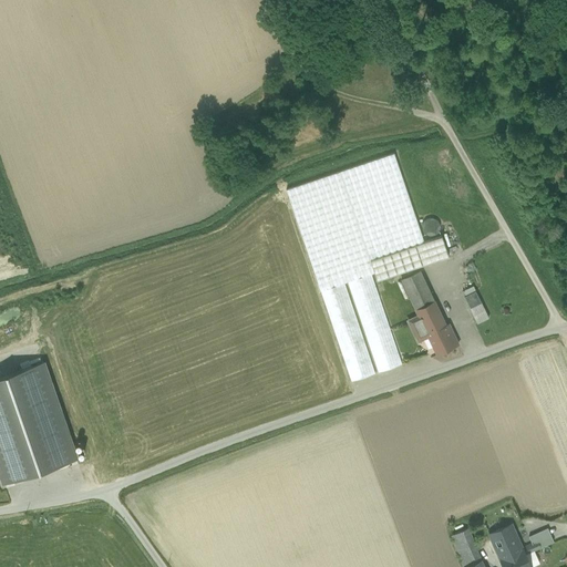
[(394,153),(340,172),(370,260),(424,243),(394,153)]
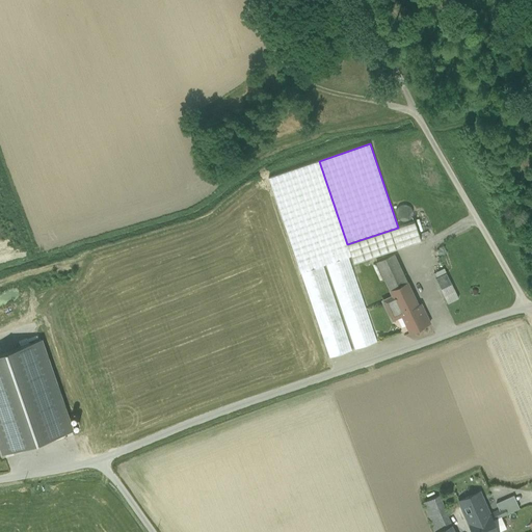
[(319,161),(268,179),(300,273),(323,265),(326,264),(348,257),(351,256),(347,244),(319,161)]
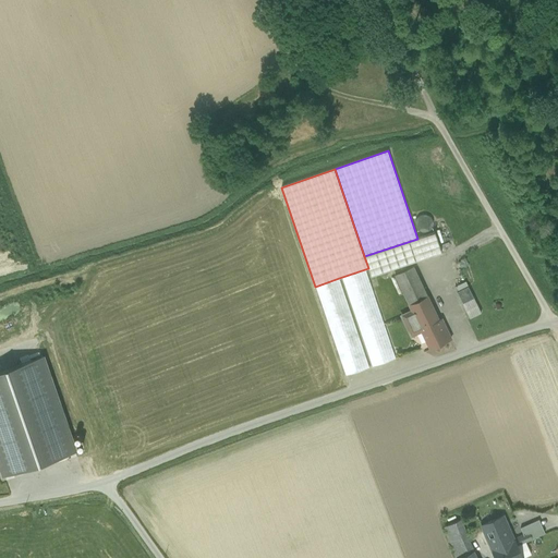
[(417,239),(364,256),(368,268),(371,277),(441,253),(435,232),(417,239)]
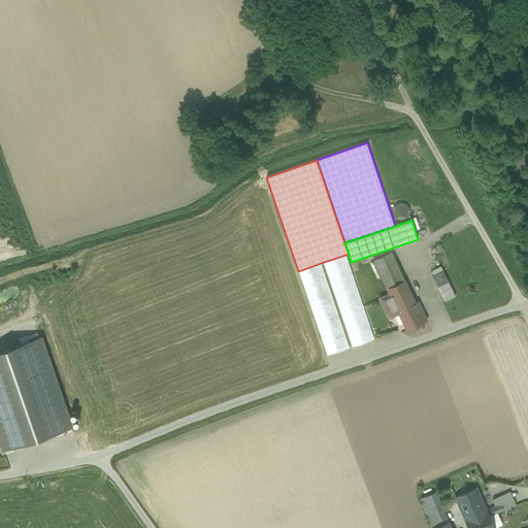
[(391,252),(373,260),(387,288),(404,279),(391,252)]
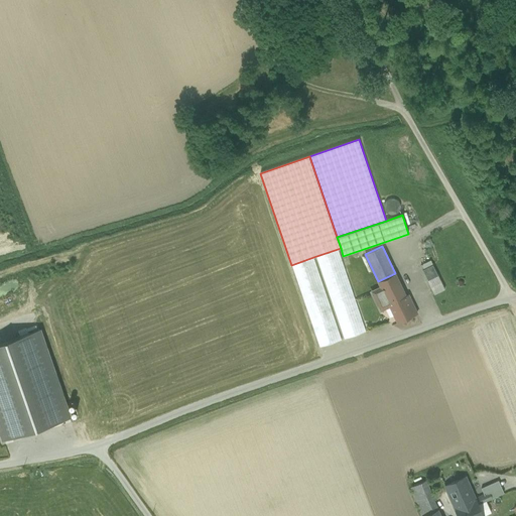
[(338,249),(316,256),(344,340),(367,332),(338,249)]
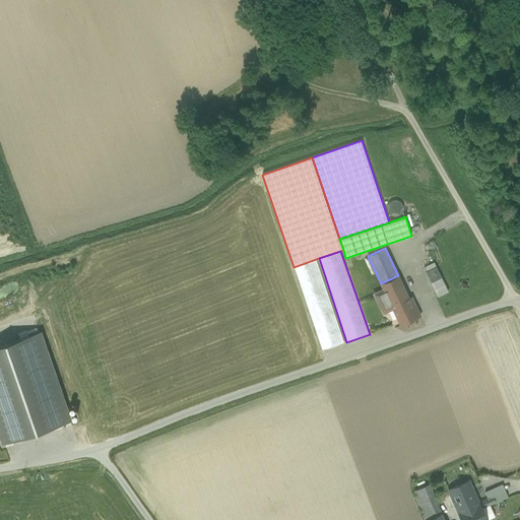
[(344,343),(316,259),(294,267),(322,350),(344,343)]
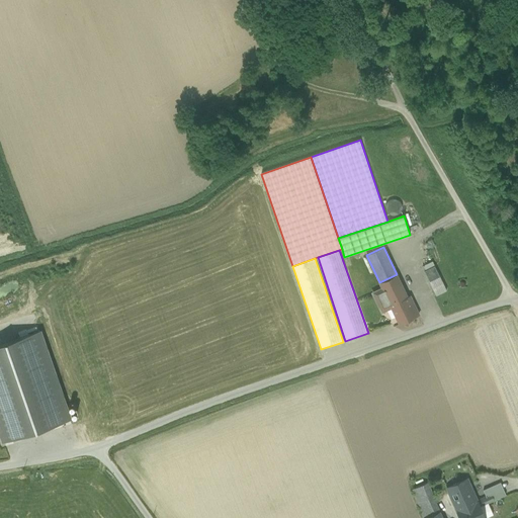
[(434,266),(424,271),(429,281),(440,276),(434,266)]
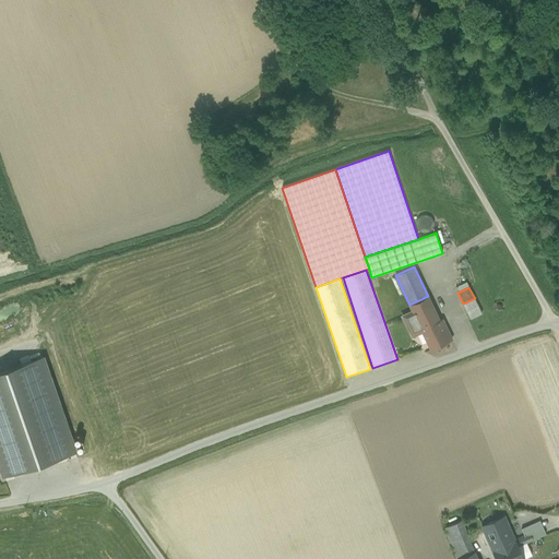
[(428,296),(409,305),(413,311),(403,317),(412,334),(421,330),(431,349),(452,340),(444,324),(442,325),(428,296)]
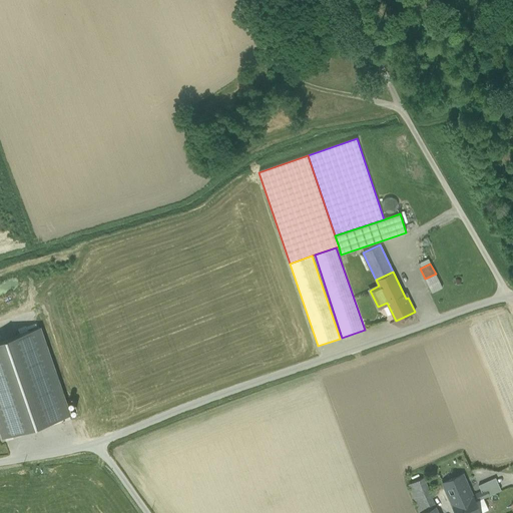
[(439,281),(436,274),(425,279),(429,286),(439,281)]
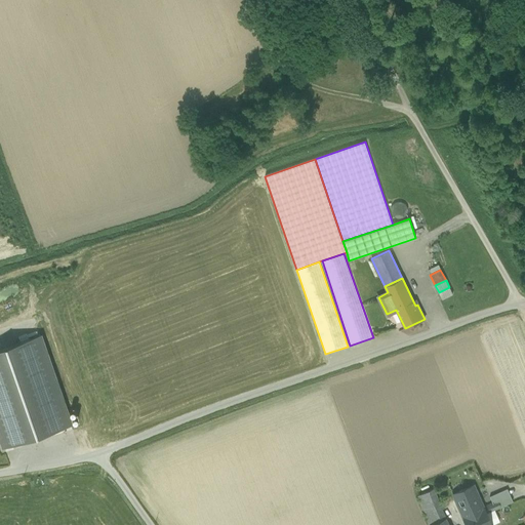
[(454,296),(449,287),(439,292),(443,301),(454,296)]
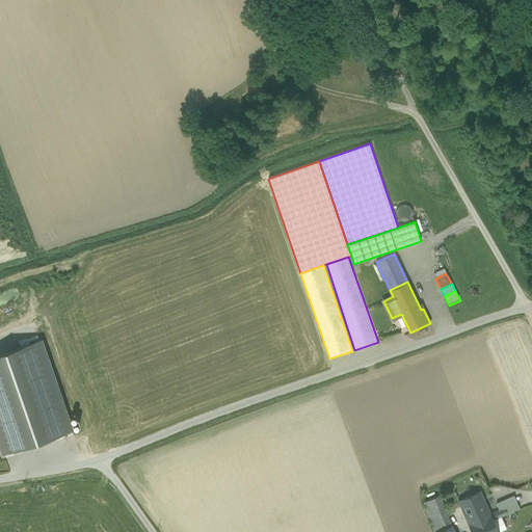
[(69,430),(40,345),(0,358),(0,441),(4,452),(69,430)]
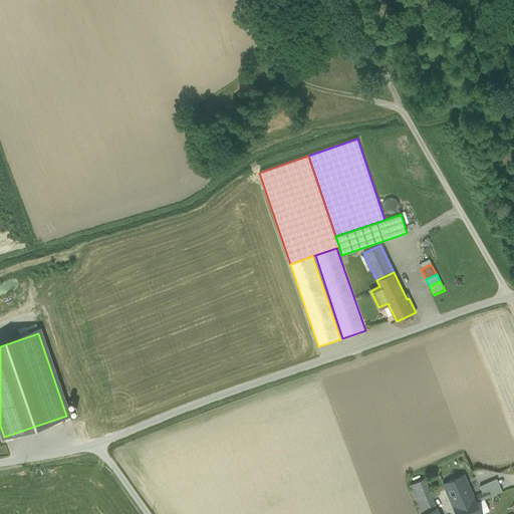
[(465,478),(446,486),(455,508),(475,500),(474,498),(465,478)]
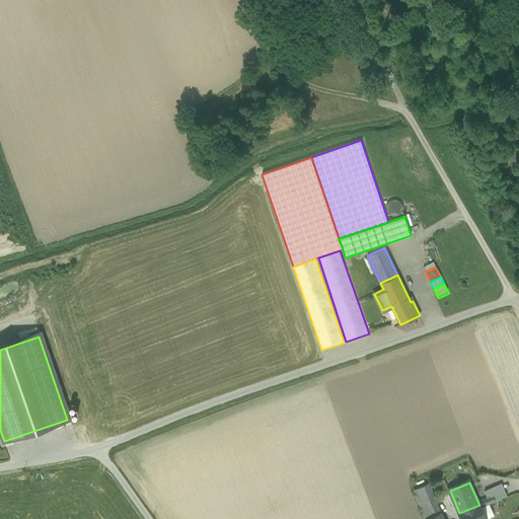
[(428,484),(413,491),(419,504),(434,497),(428,484)]
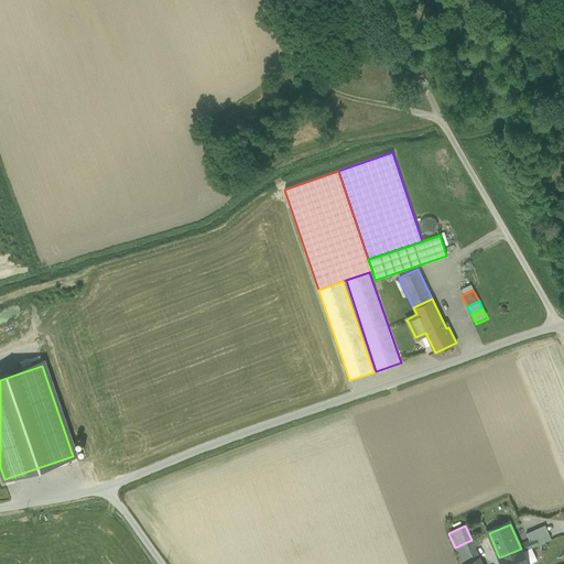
[(472,540),(455,548),(462,563),(478,557),(475,548),(477,546),(474,539),(472,540)]
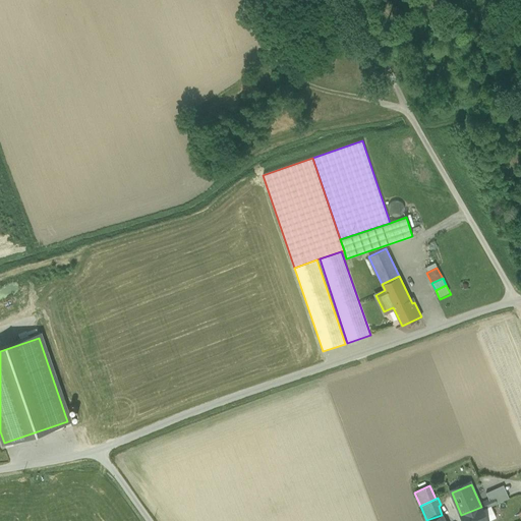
[(495,499),(480,505),(481,507),(482,507),(484,511),(498,505),(495,499)]
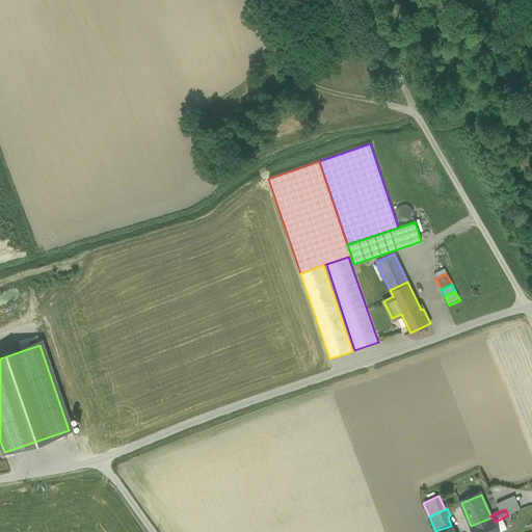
[(491,517),(471,526),(473,531),(498,531),(495,522),(493,517),(491,517)]
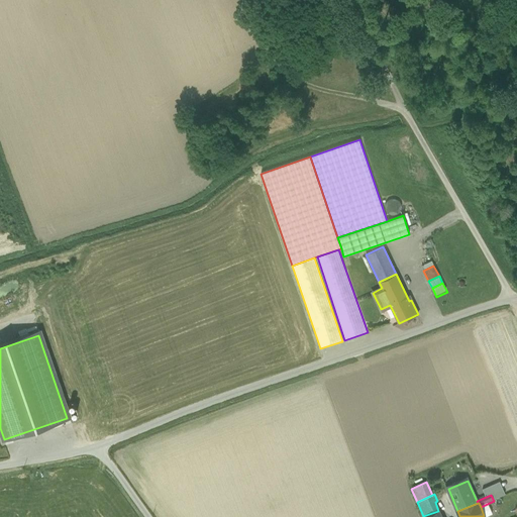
All buildings are outlined.
